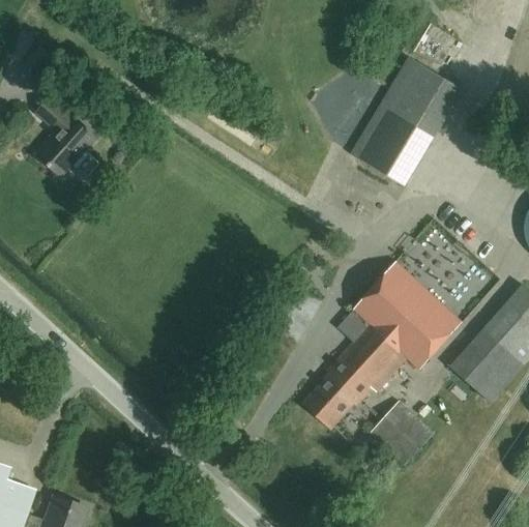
[(42,46),(32,56),(23,66),(34,78),(36,76),(49,86),(61,71),(49,61),(54,56),(42,46)]
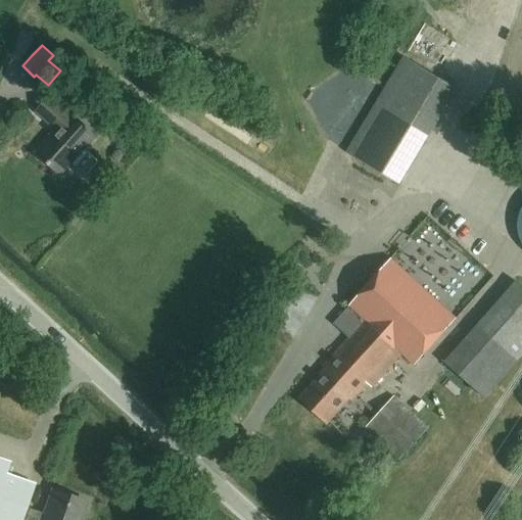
[(371,173),(374,168),(398,183),(457,87),(405,55),(385,87),(393,92),(384,108),(375,103),(346,151),(362,160),(359,166),(371,173)]
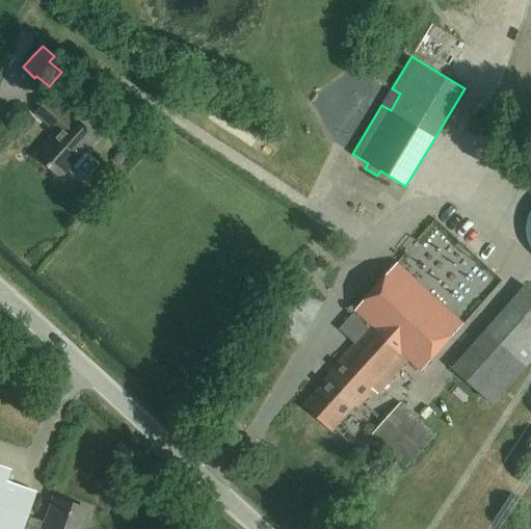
[(59,128),(36,153),(61,176),(98,134),(74,112),(72,114),(51,96),(38,110),(59,128)]
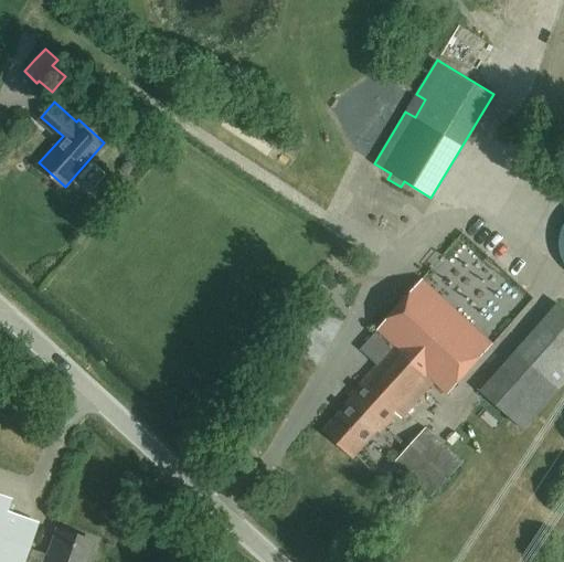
[(352,396),(323,428),(352,454),(376,426),(381,430),(396,412),(402,416),(435,380),(447,392),(492,342),(419,277),(375,328),(375,329),(359,348),(376,363),(349,393),(352,396)]
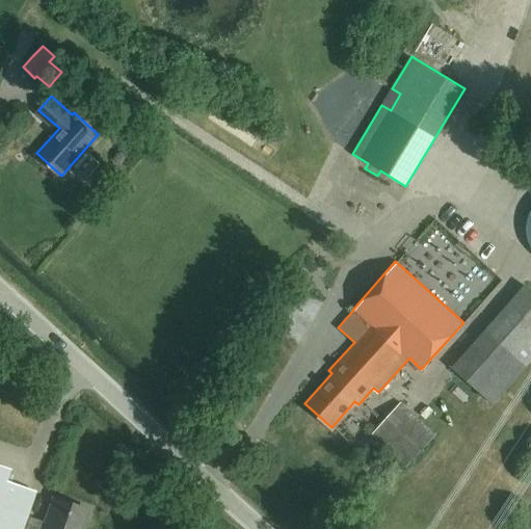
[(493,402),(526,366),(530,360),(530,289),(525,284),(452,366),(493,402)]
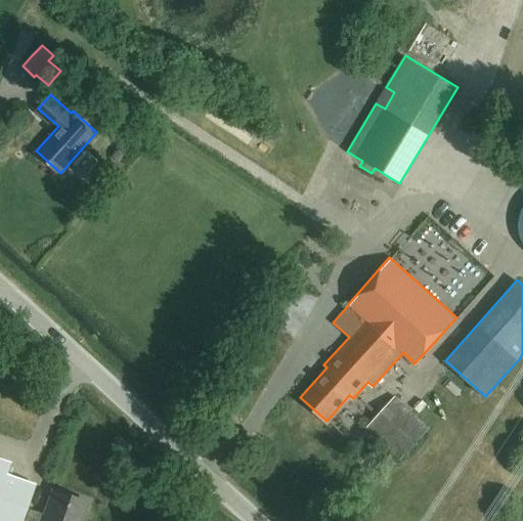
[(365,425),(401,458),(430,427),(395,394),(365,425)]
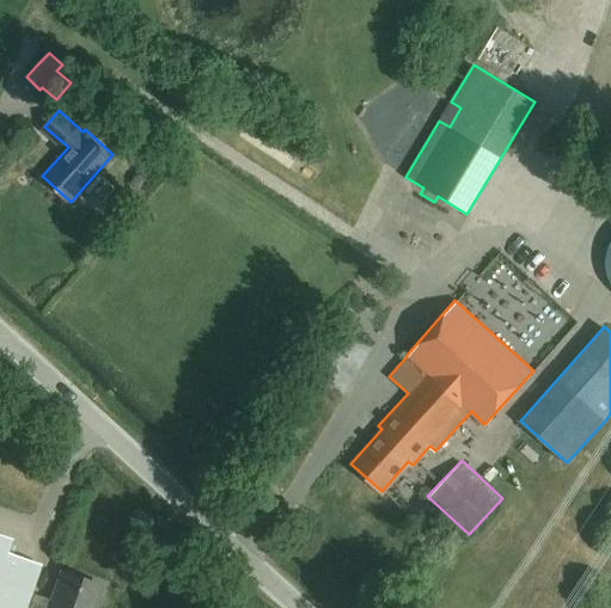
[(37,562),(6,551),(11,538),(0,533),(0,607),(91,607),(101,583),(61,569),(52,597),(28,589),(37,562)]
